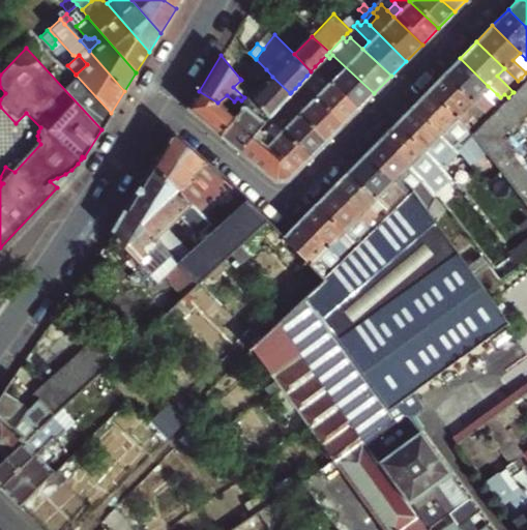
[(329,58),(326,55),(321,60),(337,75),(330,82),(358,110),(374,93),(332,55),(329,58)]
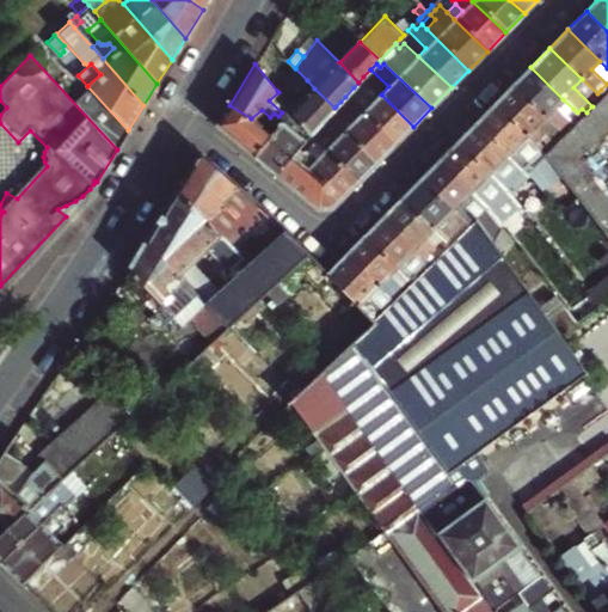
[(553,109),(563,99),(530,67),(511,86),(545,117),(558,132),(563,127),(567,122),(564,118),(553,109)]
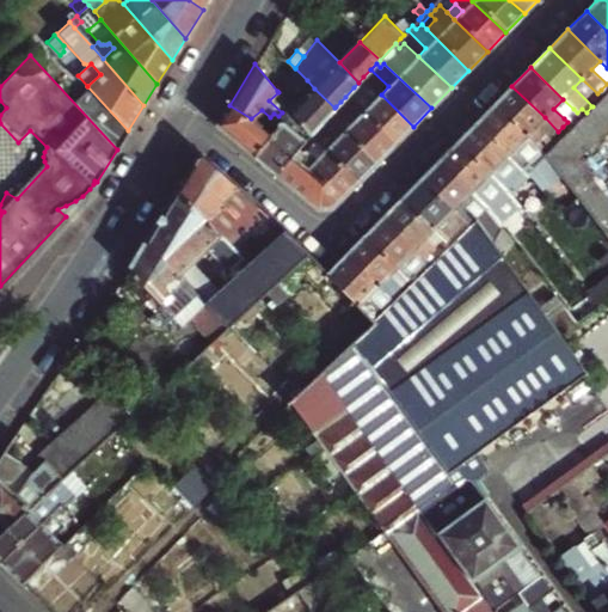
[(295,68),(287,78),(299,90),(307,80),(295,68)]
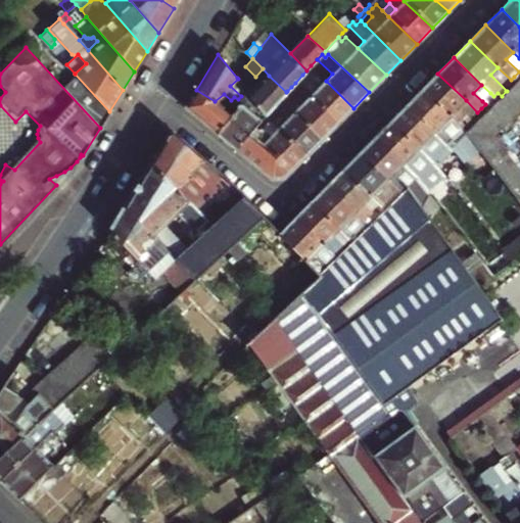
[(317,89),(310,97),(337,125),(353,108),(326,81),(314,69),(310,74),(305,78),(308,80),(317,89)]
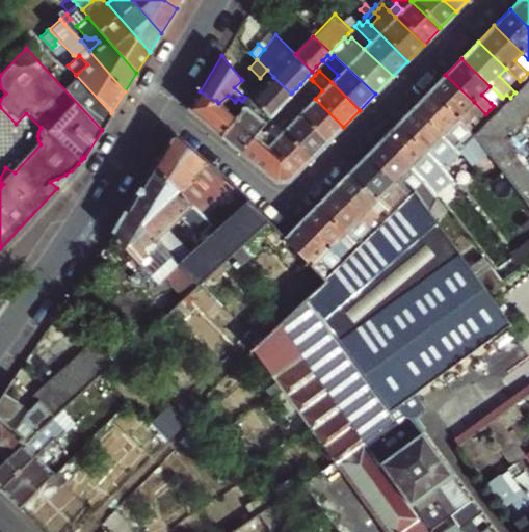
[(474,102),(445,75),(429,90),(457,118),(470,130),(474,126),(477,129),(482,125),(479,122),(467,109),(474,102)]
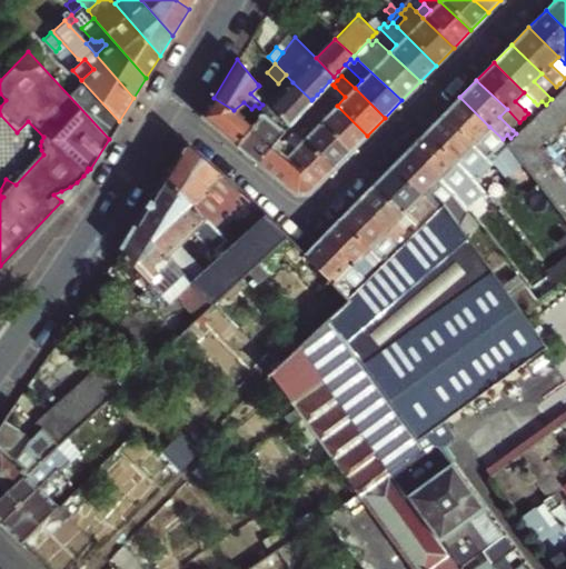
[(305,107),(311,100),(293,82),(272,102),(278,109),(286,119),(289,123),(295,117),(300,112),(305,107)]
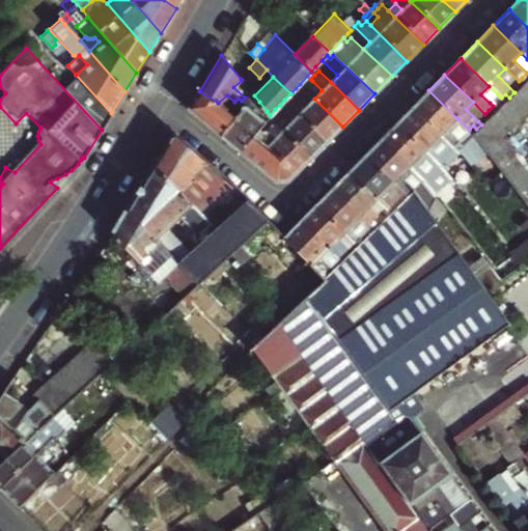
[(522,85),(515,92),(513,92),(509,98),(504,102),(497,109),(493,113),(489,117),(481,124),(476,129),(472,133),(471,135),(484,151),(527,110),(527,78),(526,81),(522,85)]
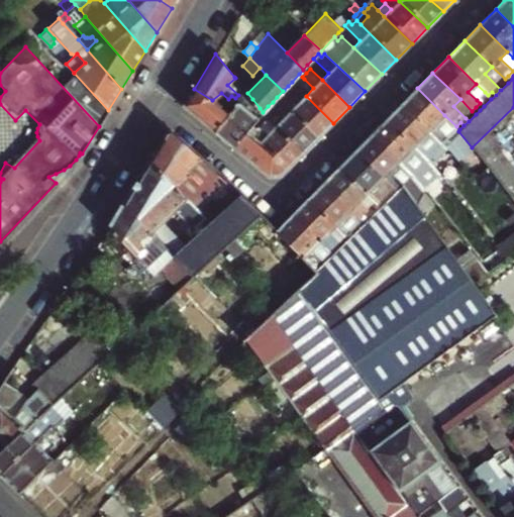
[(244,90),(235,78),(227,85),(238,95),(244,90)]
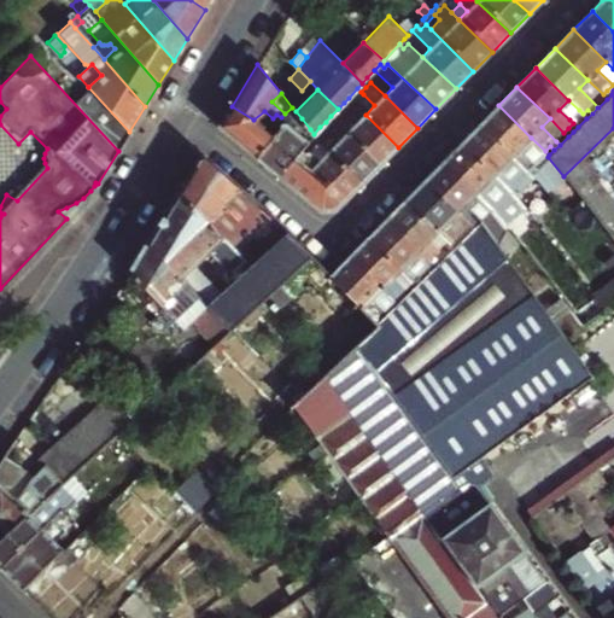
[(363,94),(354,103),(366,115),(374,105),(363,94)]
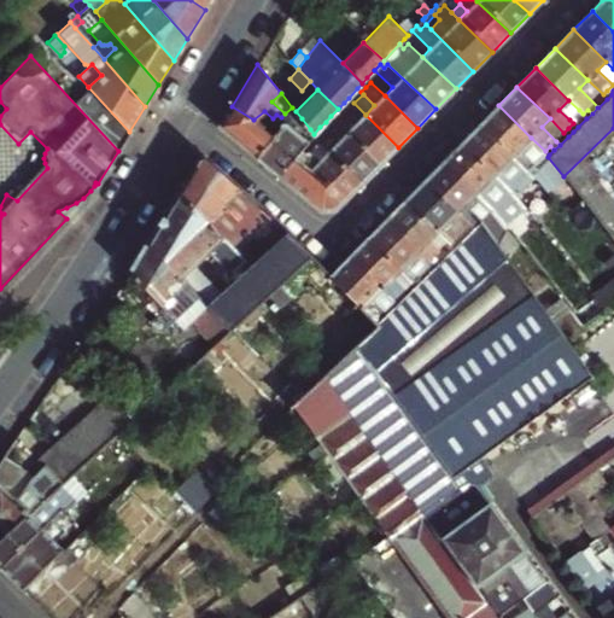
[(579,110),(568,100),(559,110),(569,120),(579,110)]
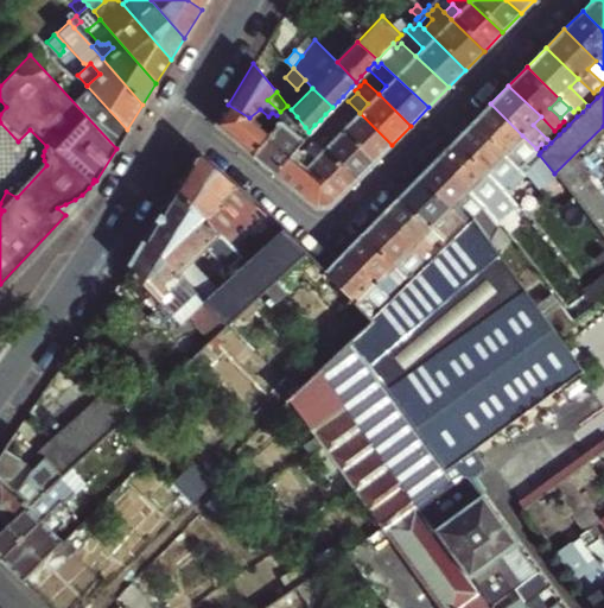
[(392,145),(360,113),(348,101),(347,100),(342,105),(338,101),(334,106),(350,121),(342,131),(374,163),(392,145)]
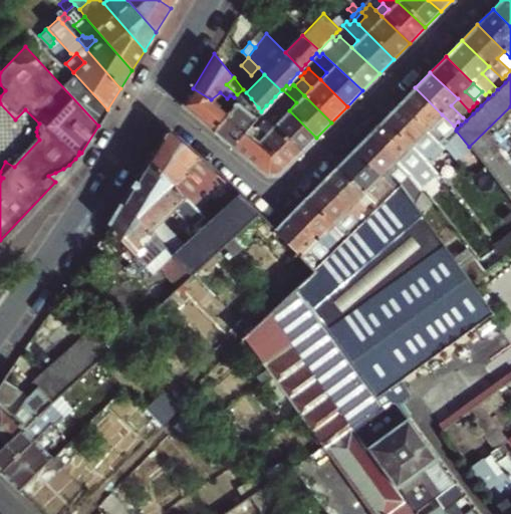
[(434,121),(442,114),(415,87),(399,103),(427,131),(438,141),(442,138),(446,134),(434,121)]
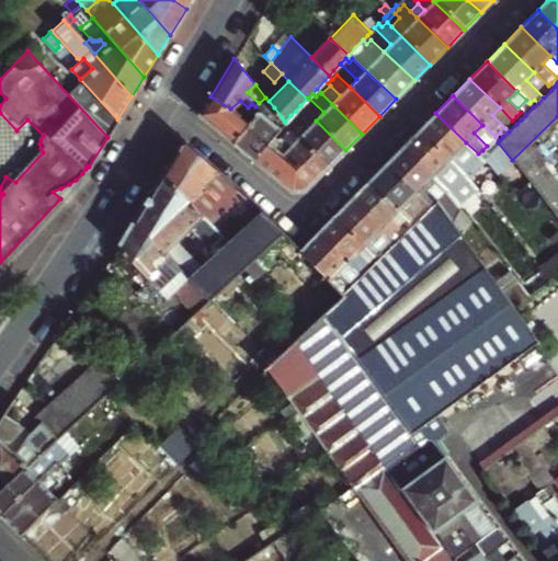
[(230,109),(211,96),(197,116),(232,145),(257,115),(251,110),(255,106),(251,104),(248,107),(240,101),(230,109)]
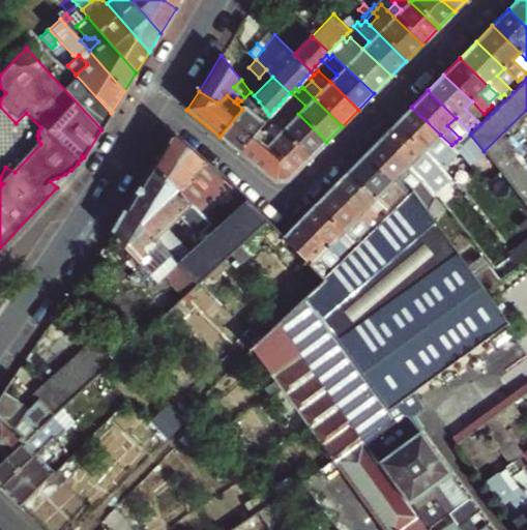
[(244,97),(241,100),(237,104),(242,109),(220,137),(237,151),(257,128),(262,122),(267,118),(269,115),(266,111),(260,118),(251,110),(259,101),(254,95),(251,92),(244,97)]
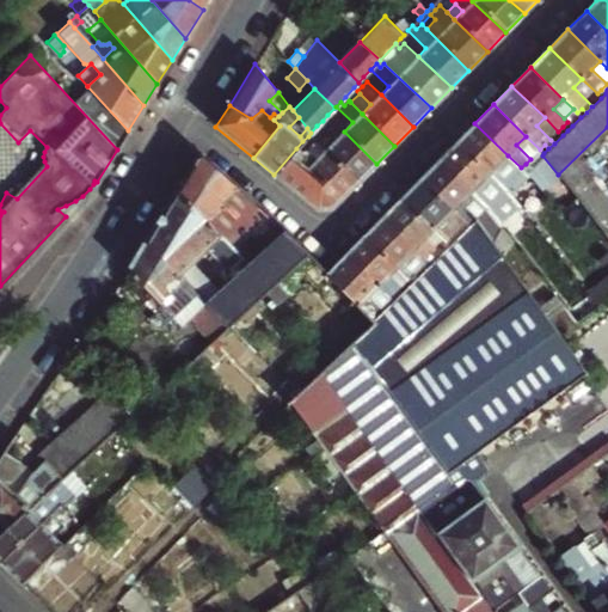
[(558,132),(545,117),(536,126),(551,140),(558,132)]
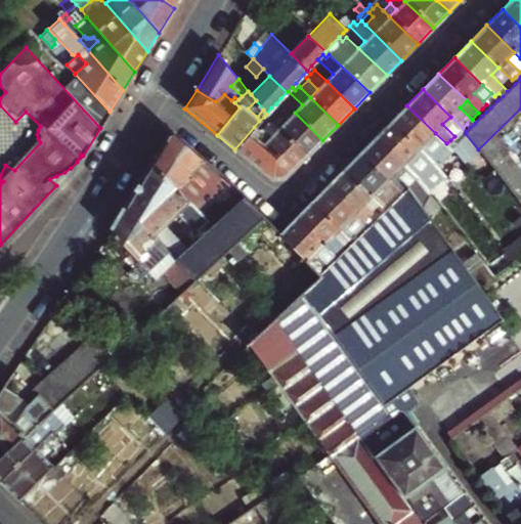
[(322,140),(295,113),(284,101),(279,106),(275,111),(286,121),(277,130),(305,158),(322,140)]
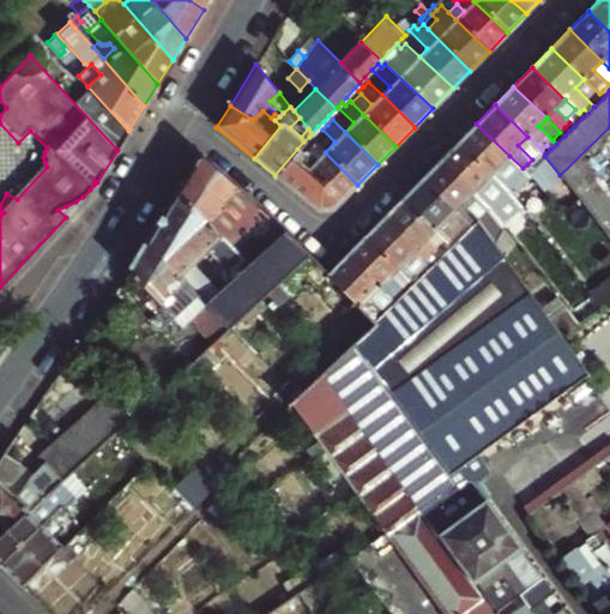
[(476,124),(458,143),(490,175),(503,187),(508,182),(512,187),(517,182),(500,164),(509,156),(476,124)]
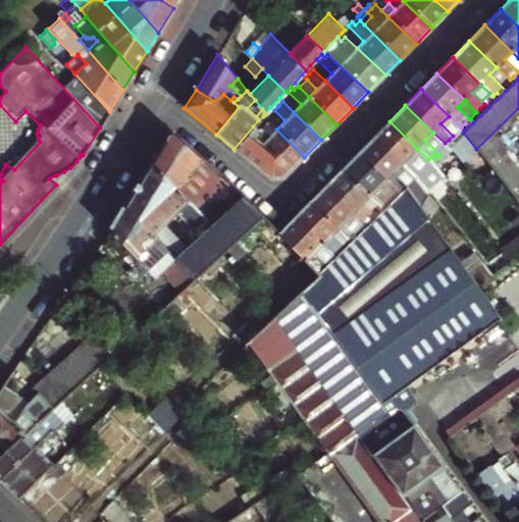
[(263,116),(258,120),(263,125),(268,121),(263,116)]
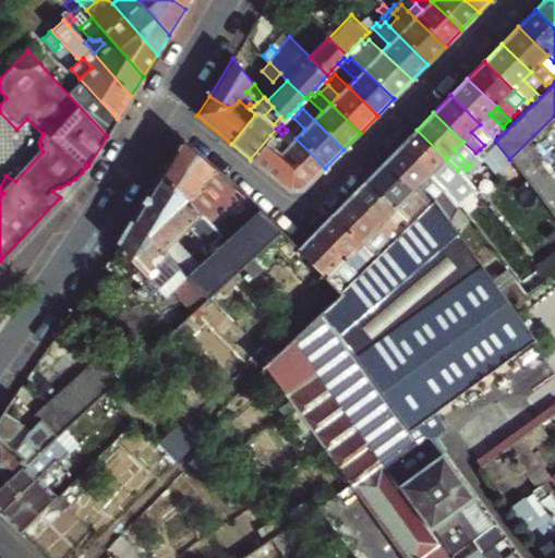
[(493,136),(480,124),(471,132),(484,145),(493,136)]
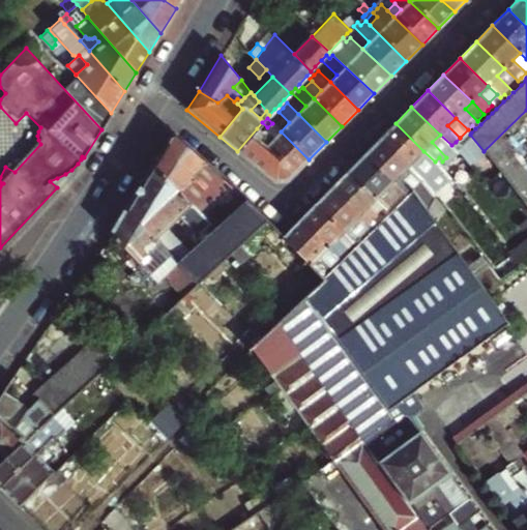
[(267,127),(262,122),(257,128),(262,133),(264,130),(267,127)]
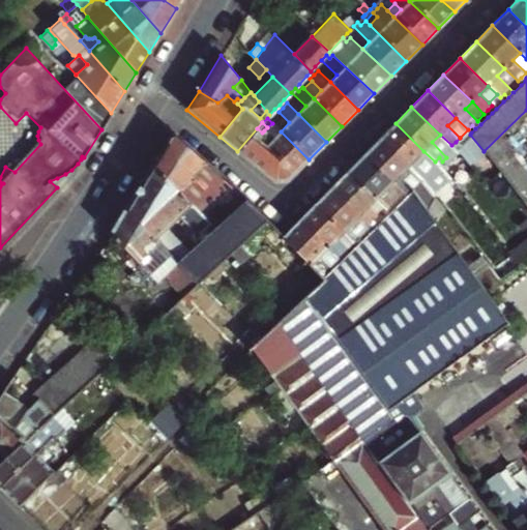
[(272,123),(267,127),(264,130),(273,139),(281,131),(272,123)]
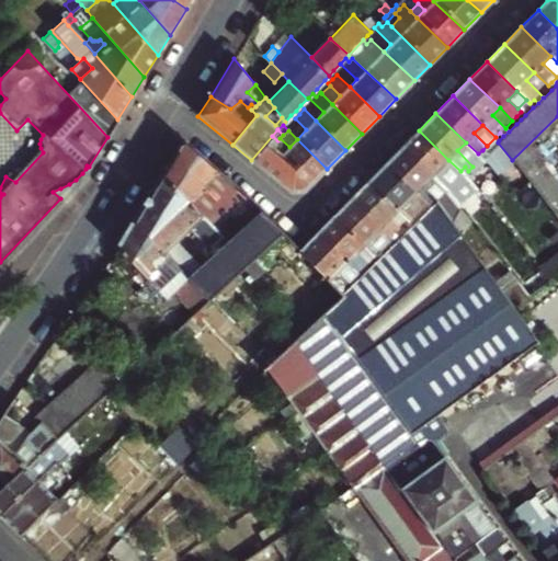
[(448,160),(419,130),(401,148),(431,178),(443,189),(447,184),(452,180),(441,168),(448,160)]
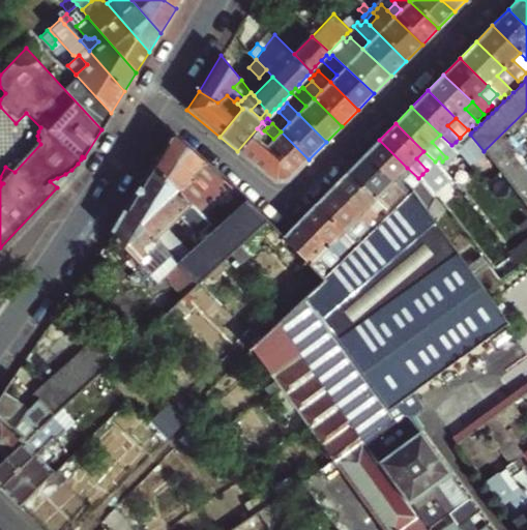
[(257,128),(237,151),(263,173),(281,155),(268,144),(273,139),(264,130),(262,133),(257,128)]
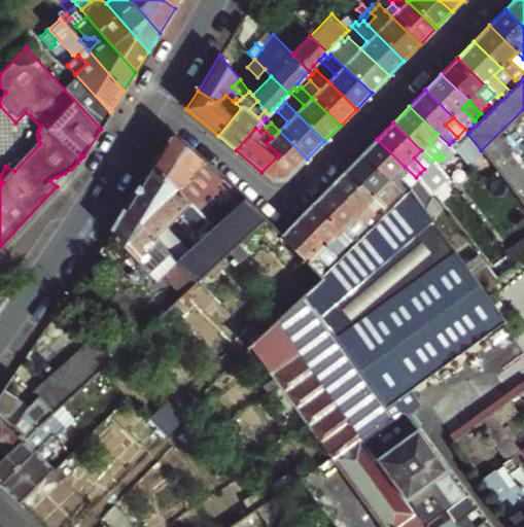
[(307,159),(279,131),(272,138),(267,143),(279,154),(262,172),(273,181),(285,180),(307,159)]
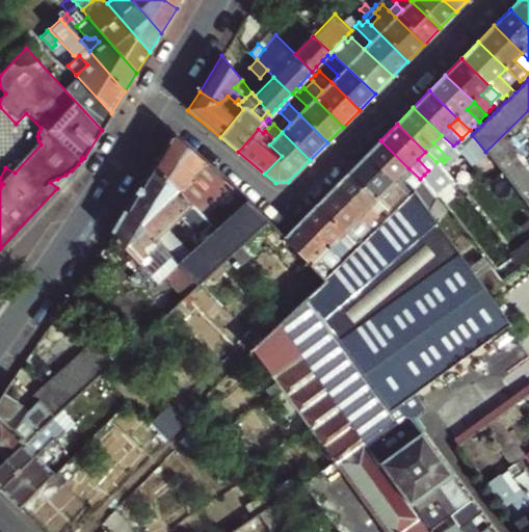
[(210,193),(223,180),(173,134),(164,148),(210,193)]
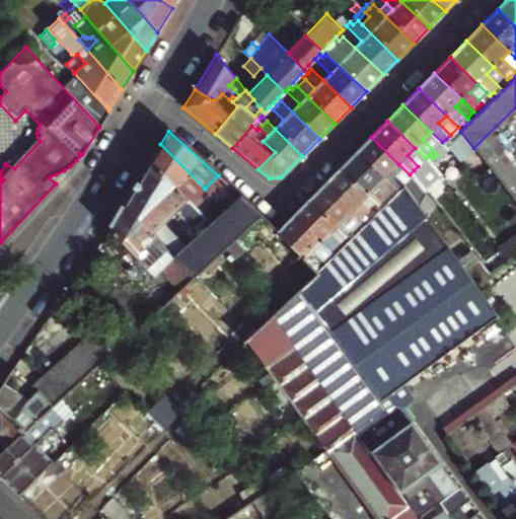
[(515,171),(487,136),(473,148),(515,202),(515,171)]
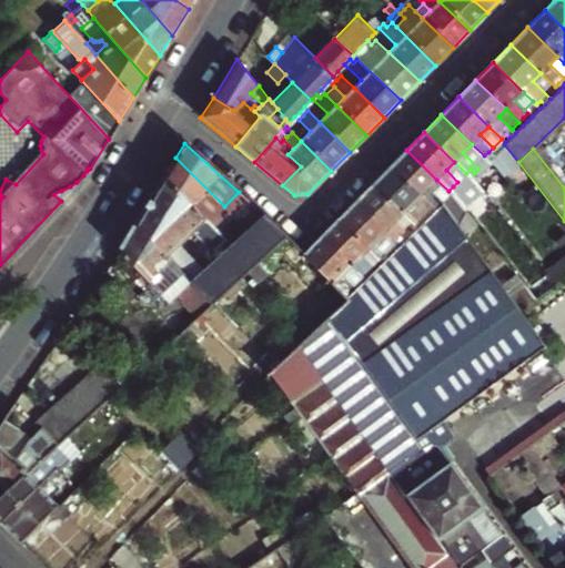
[(436,180),(406,150),(390,168),(420,198),(431,209),(436,203),(440,206),(442,205),(444,203),(440,199),(429,188),(436,180)]
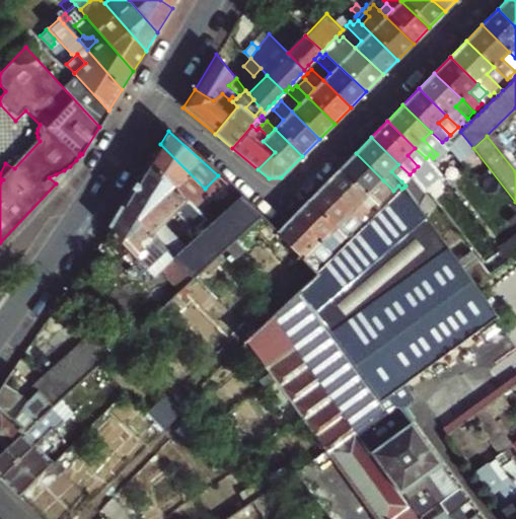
[(150,161),(191,202),(205,189),(160,144),(150,161)]
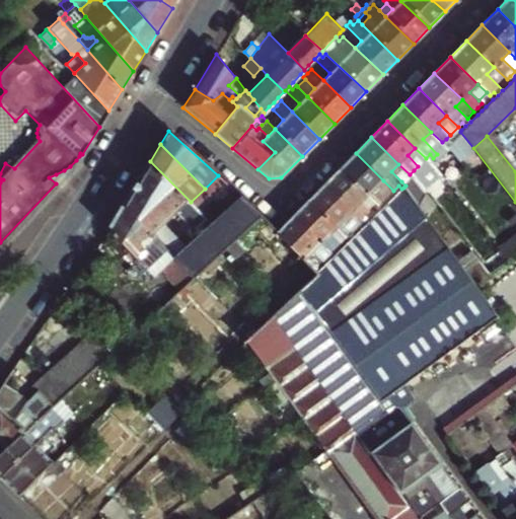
[(356,153),(340,168),(368,196),(378,206),(382,201),(386,197),(376,187),(383,180),(356,153)]
